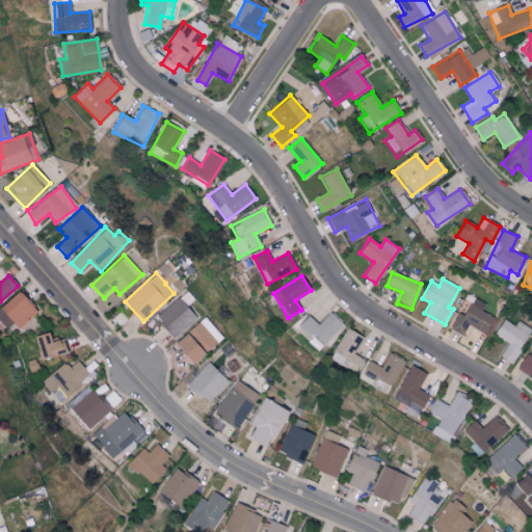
[(0,317),(15,333),(38,311),(19,290),(0,307),(0,317)]
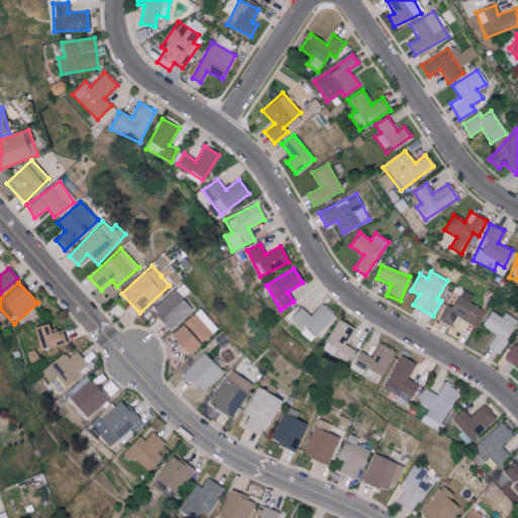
[(191,310),(173,289),(151,310),(169,330),(191,310)]
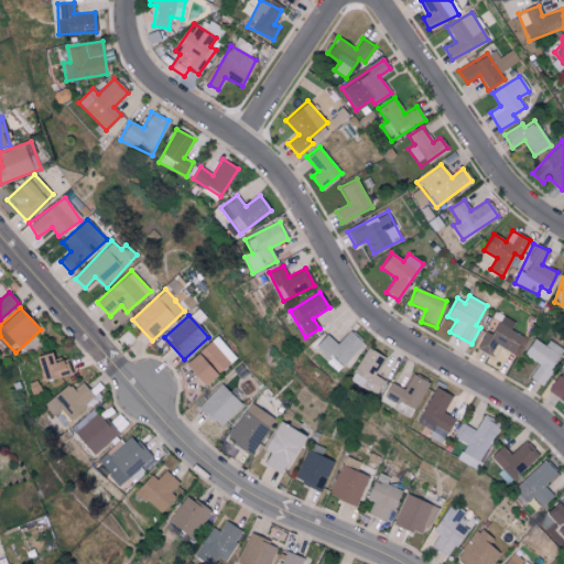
[(513,354),(522,336),(510,329),(514,322),(502,315),(491,335),(485,332),(476,348),(489,355),(496,344),(513,354)]
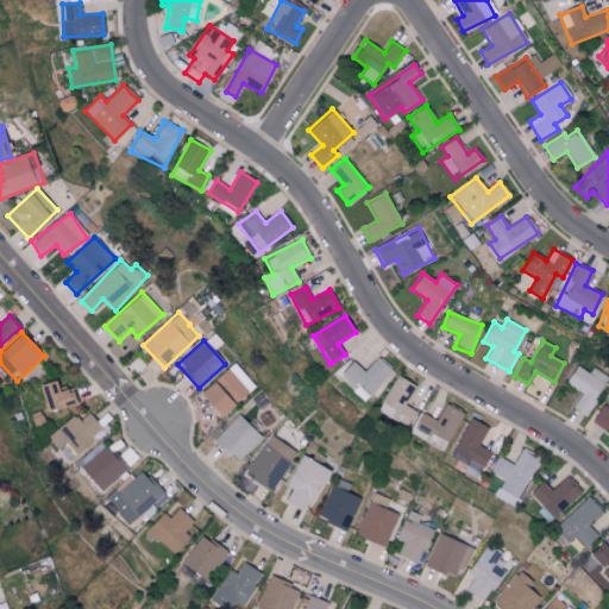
[(352,360),(341,372),(369,396),(393,370),(377,356),(364,371),(352,360)]
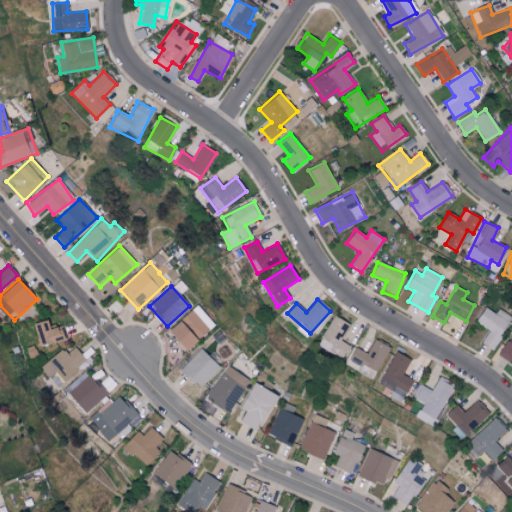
[(214,324),(196,305),(168,331),(186,351),(214,324)]
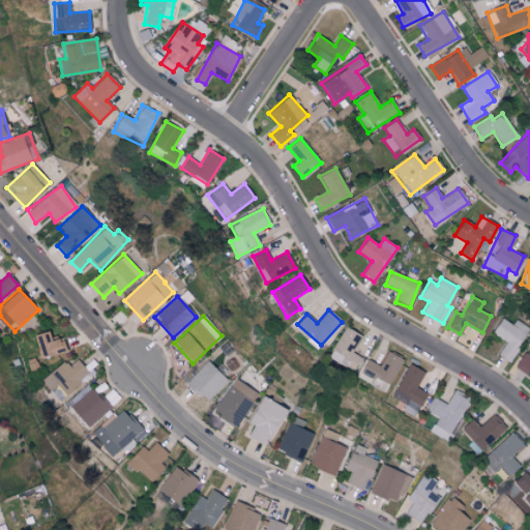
[(492,333),(505,342),(497,355),(509,361),(526,333),(501,318),(492,333)]
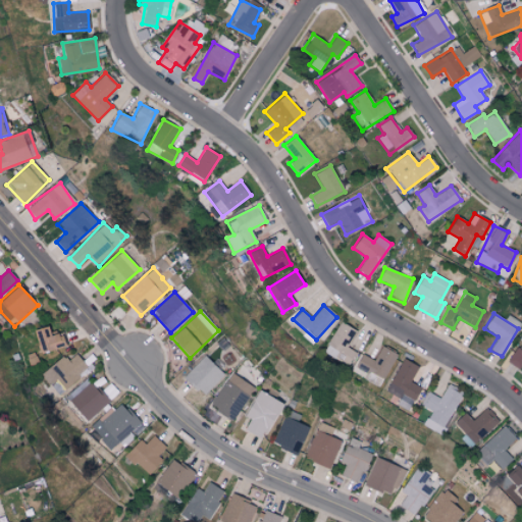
[(323,351),(348,365),(356,352),(348,347),(357,330),(341,321),(323,351)]
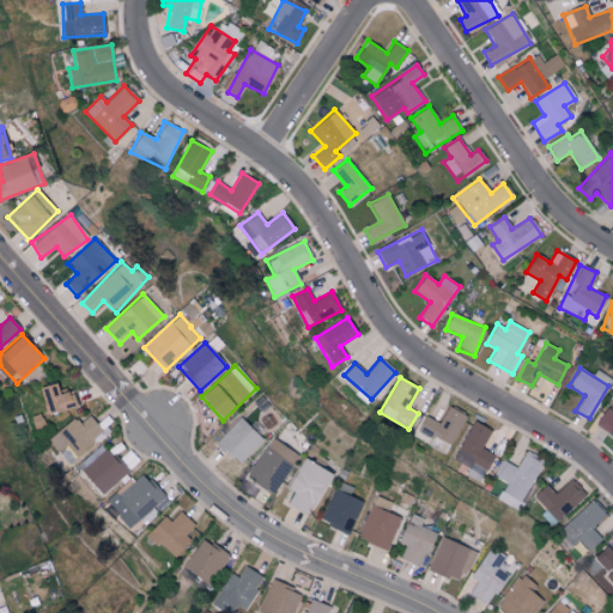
[(48,416),(78,405),(73,389),(59,394),(54,382),(38,388),(48,416)]
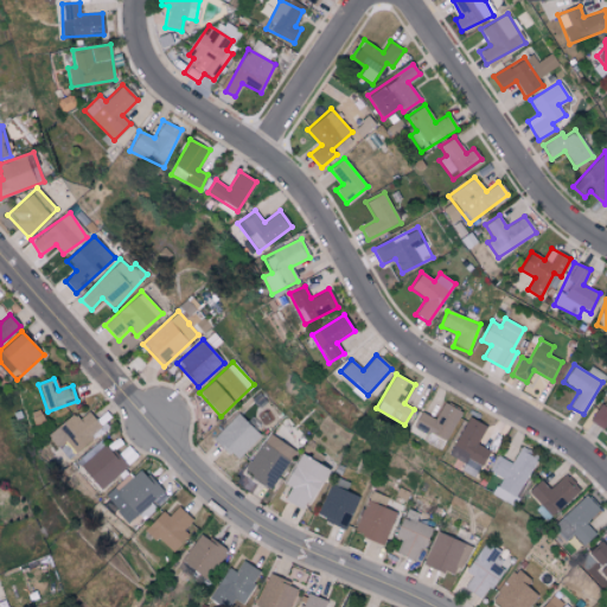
[(422,440),(441,449),(461,411),(443,402),(435,419),(420,411),(413,426),(426,433),(422,440)]
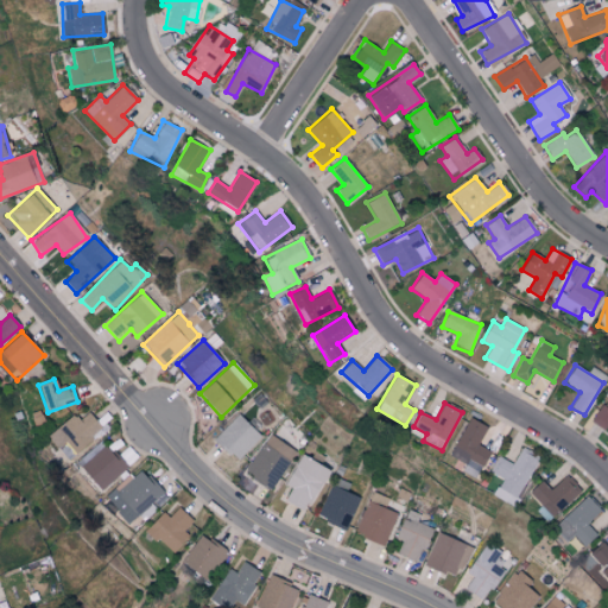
[(607,405),(607,407),(601,404),(590,420),(603,430),(607,423),(607,405)]
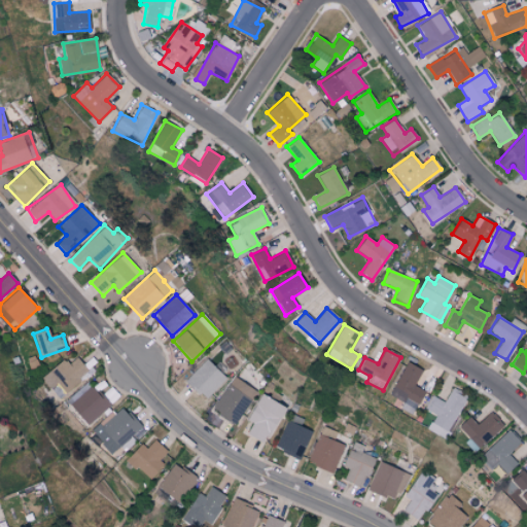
[(69,364),(63,358),(41,378),(60,397),(89,372),(76,357),(69,364)]
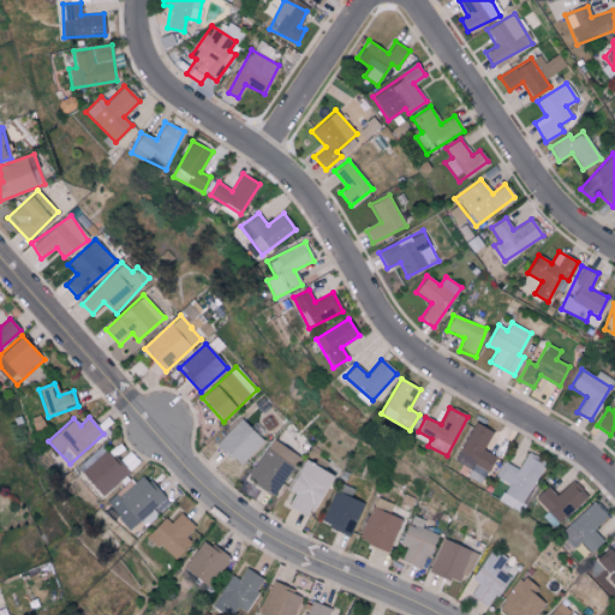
[(239,467),(264,441),(240,418),(216,445),(239,467)]
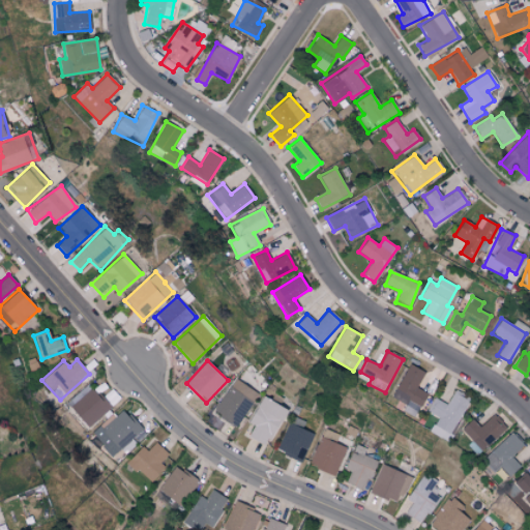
[(406,405),(403,410),(415,415),(427,393),(416,387),(424,372),(409,363),(391,396),(406,405)]
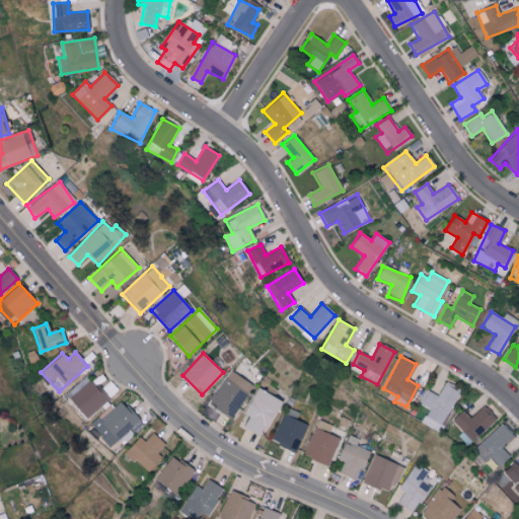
[(209,403),(231,418),(252,384),(229,370),(209,403)]
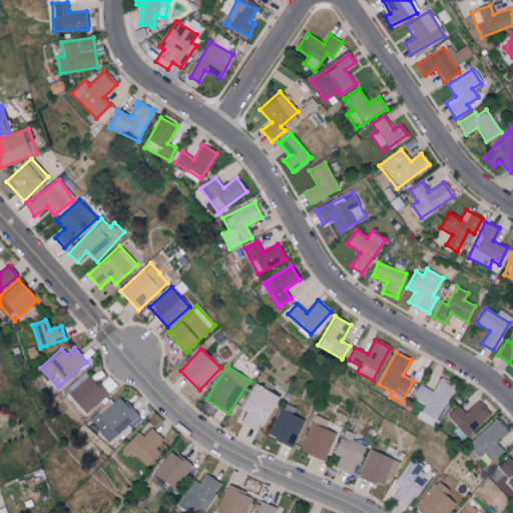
[(107,394),(89,374),(67,394),(85,414),(107,394)]
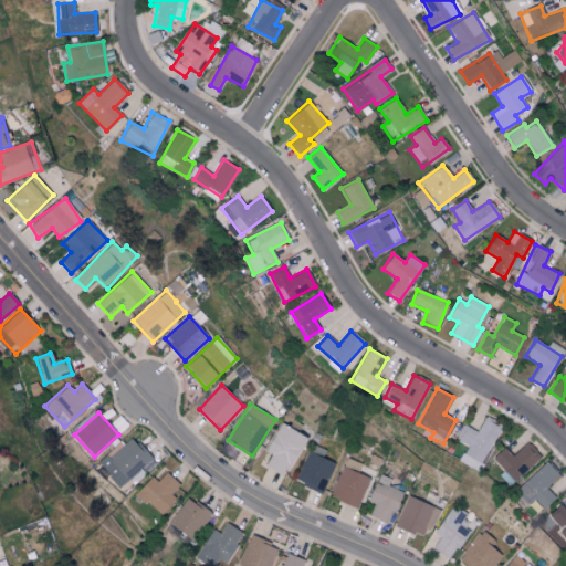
[(463,425),(456,439),(467,446),(458,461),(478,471),(502,425),(485,416),(478,431),(463,425)]
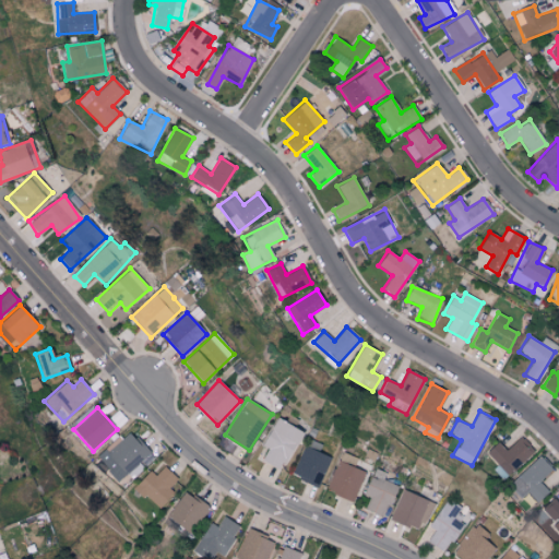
[(261,444),(268,449),(261,459),(278,470),(302,432),(278,417),(261,444)]
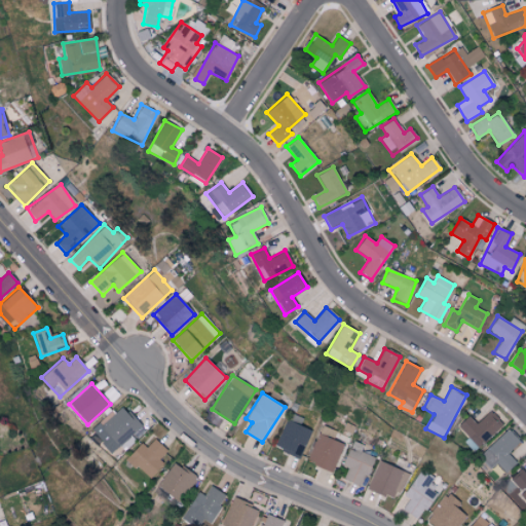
[(91,430),(111,452),(119,445),(124,450),(146,430),(121,404),(91,430)]
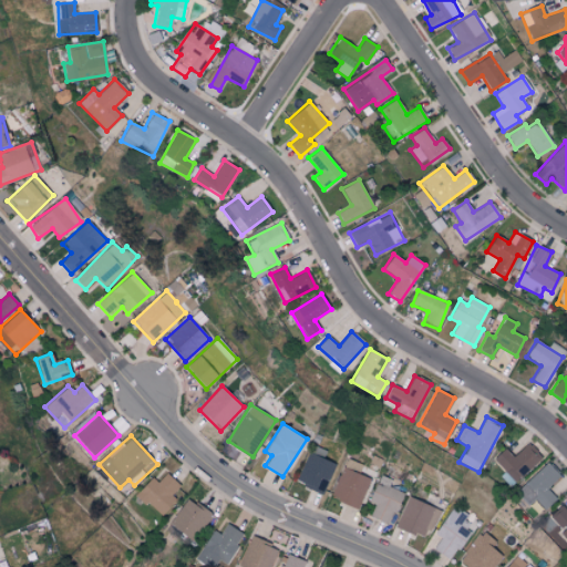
[(542,456),(527,442),(513,456),(505,447),(493,460),(504,471),(500,475),(511,487),(542,456)]
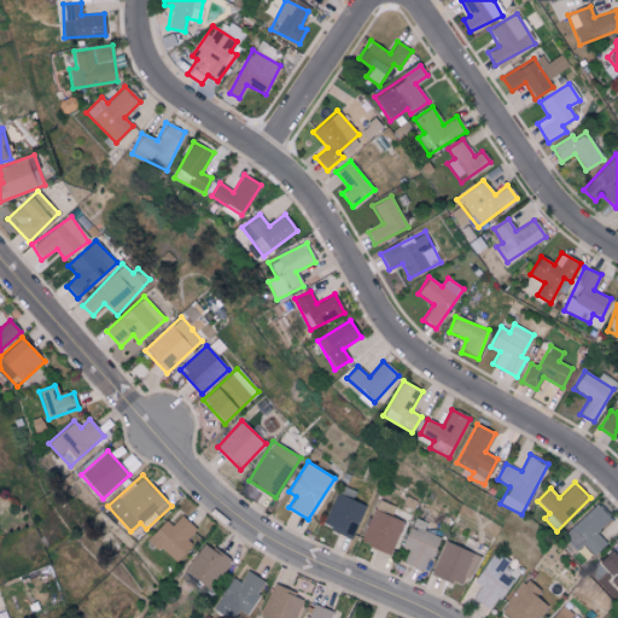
[(365,505),(351,500),(355,491),(339,485),(324,528),(353,537),(365,505)]
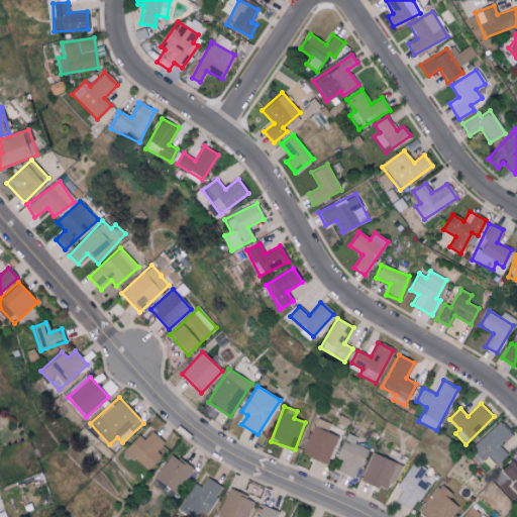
[(301,453),(326,463),(337,435),(327,431),(330,423),(316,418),(301,453)]
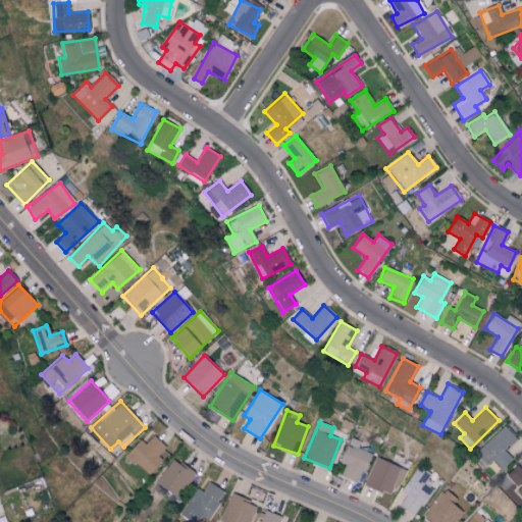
[(513,458),(503,449),(515,436),(504,425),(475,453),(486,465),(491,460),(501,469),(513,458)]
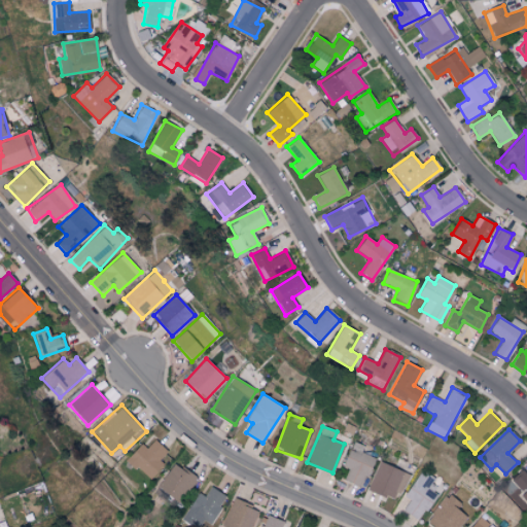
[(127,459),(149,480),(163,463),(160,460),(167,451),(153,440),(146,448),(141,443),(127,459)]
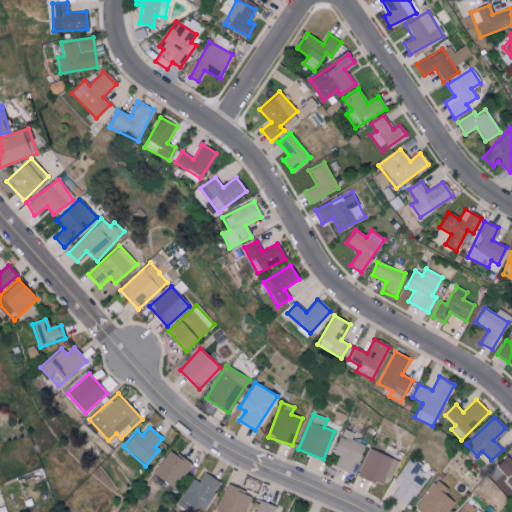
[(332,453),(338,455),(334,466),(351,473),(363,444),(351,439),(354,433),(343,428),(332,453)]
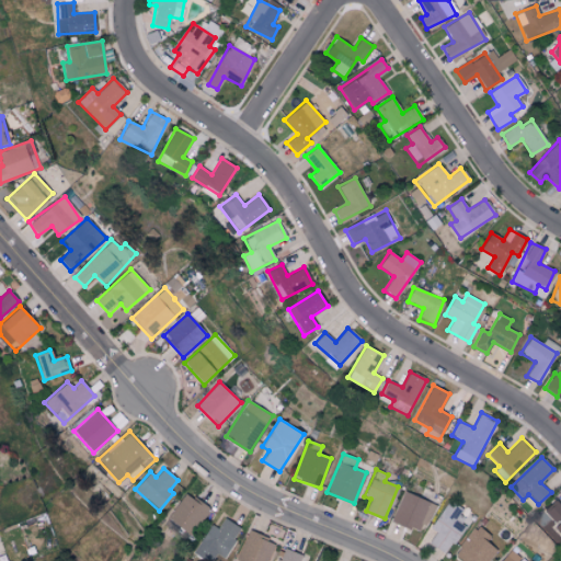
[(434,504),(404,491),(391,521),(421,534),(434,504)]
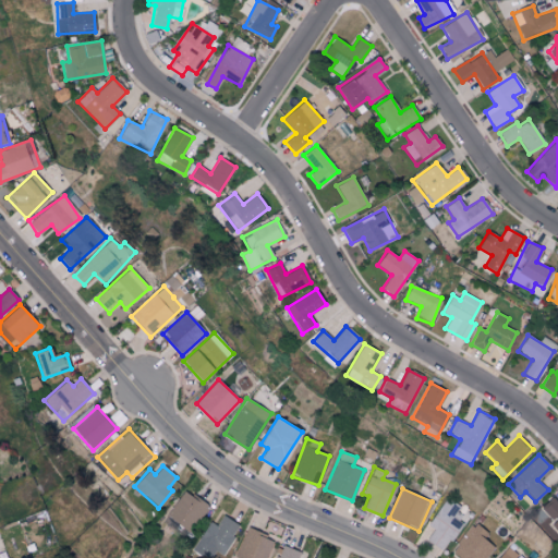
[(208,506),(184,489),(166,514),(190,532),(208,506)]
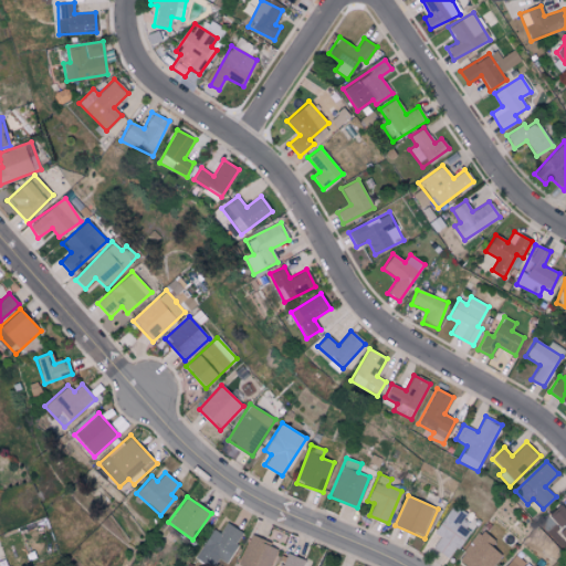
[(469,531),(459,524),(465,514),(452,504),(433,533),(440,537),(432,547),(450,559),(469,531)]
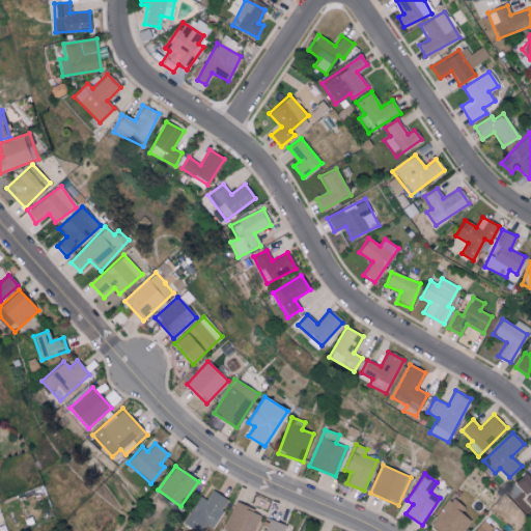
[(530,478),(526,473),(513,484),(530,503),(530,478)]
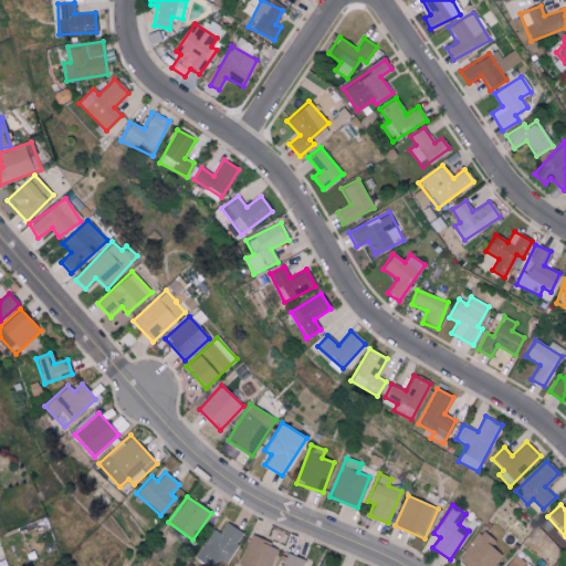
[(243,533),(226,522),(219,533),(212,528),(195,558),(207,565),(213,565),(219,558),(226,563),(243,533)]
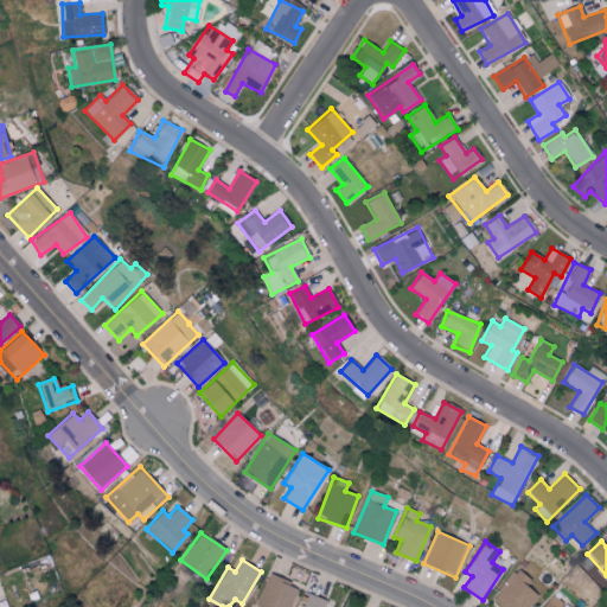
[(490,602),(496,606),(526,606),(537,594),(525,586),(530,579),(515,568),(490,602)]
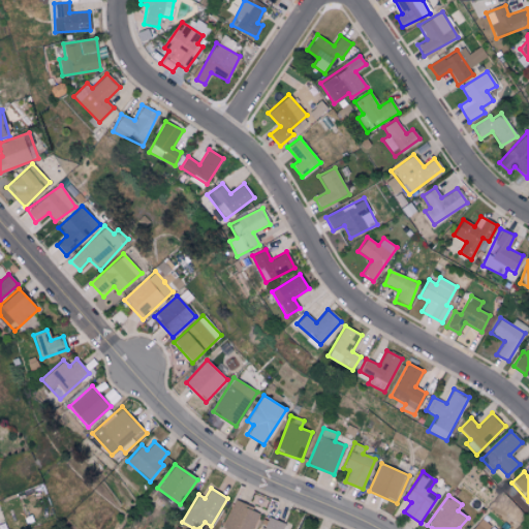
[(251,528),(258,510),(232,501),(223,528),(251,528)]
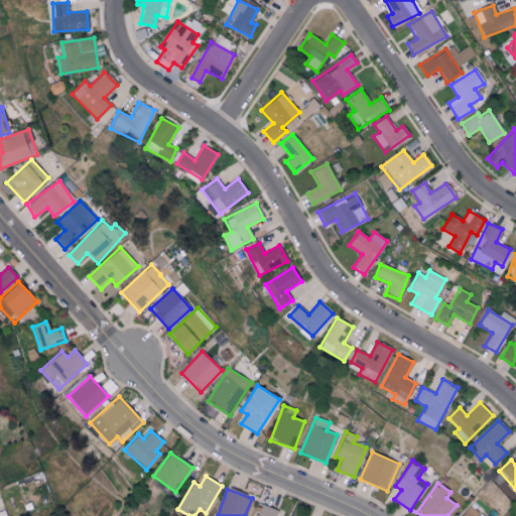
[(275,515),(277,510),(259,503),(253,515),(275,515)]
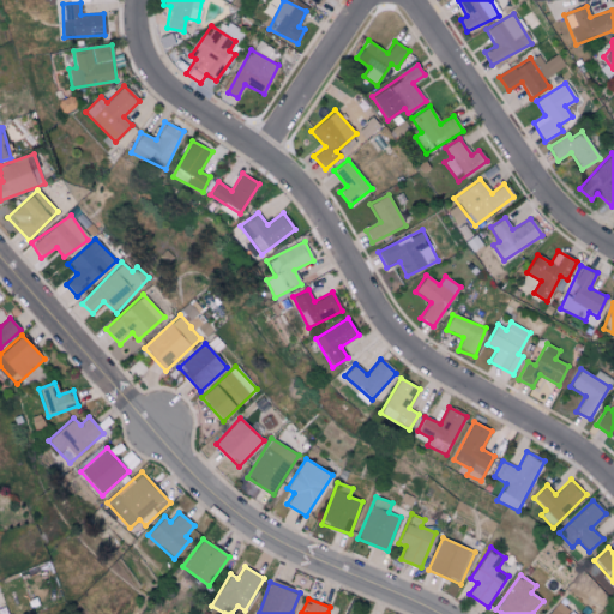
[(547,613),(566,613),(569,612),(559,602),(547,613)]
